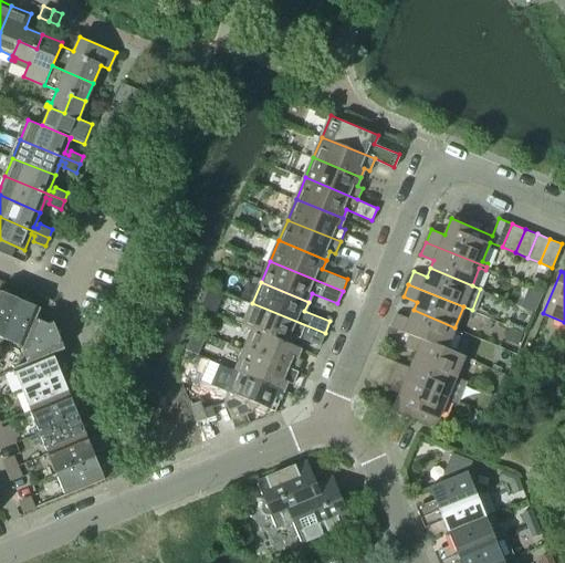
[(0,346),(3,339),(22,294),(10,290),(9,293),(0,290),(0,346)]
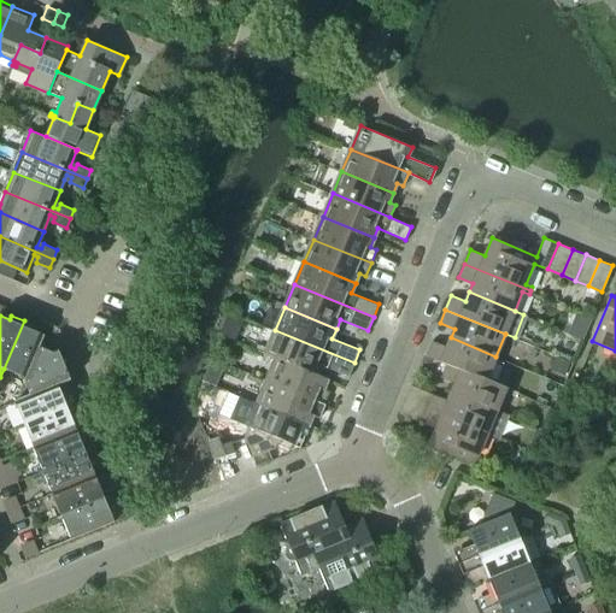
[(25,377),(40,346),(45,334),(33,329),(35,325),(24,320),(4,369),(25,377)]
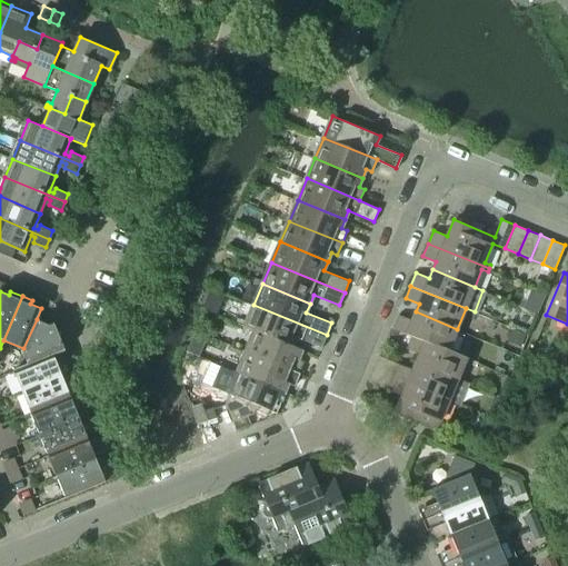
[(327,335),(253,305),(246,326),(255,329),(290,344),(292,345),(296,336),(321,347),(327,335)]
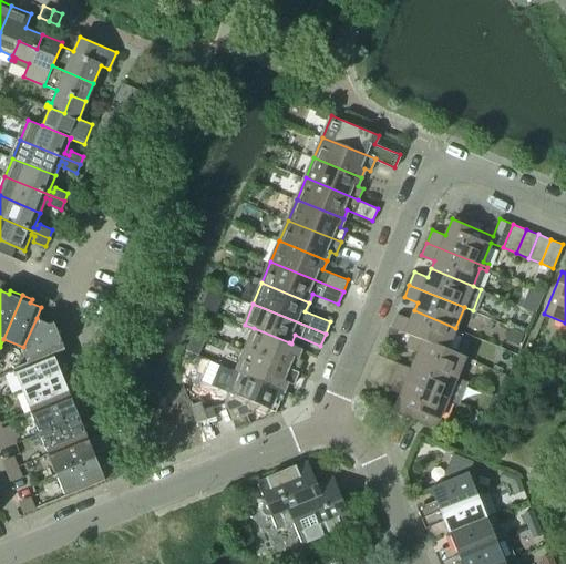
[(449,346),(455,328),(414,310),(411,318),(397,313),(392,326),(410,334),(448,349),(448,348),(453,350),(454,348),(449,346)]
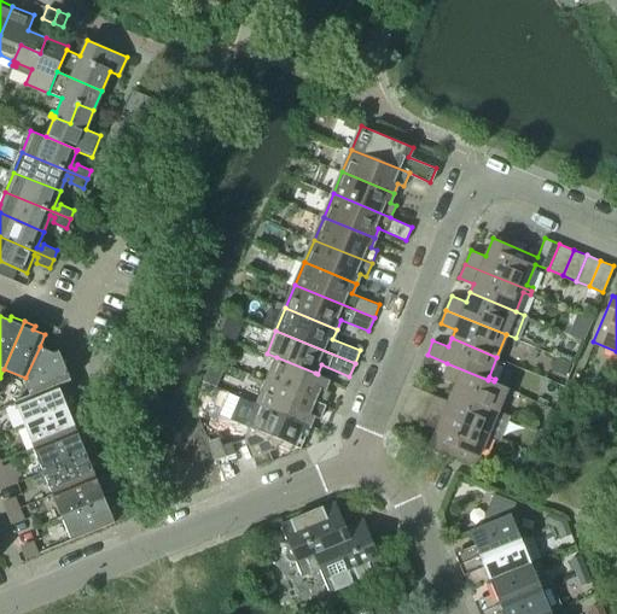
[(71,379),(64,363),(59,351),(54,352),(40,346),(25,378),(18,395),(19,399),(58,385),(71,379)]
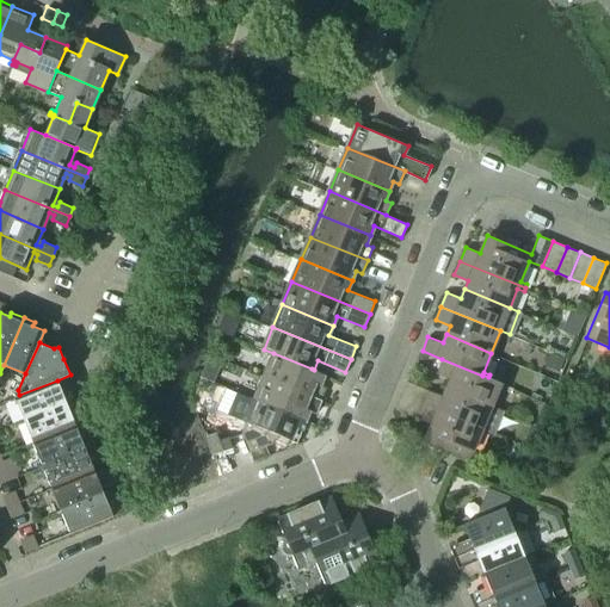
[(321,373),(314,370),(312,369),(273,353),(264,376),(321,400),(327,386),(321,384),(325,375),(321,373)]
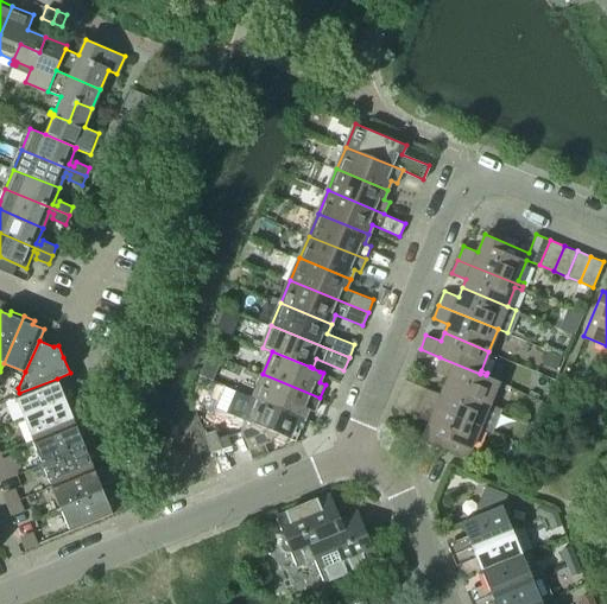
[(506,383),(486,375),(480,373),(480,374),(440,357),(434,370),(448,376),(444,386),(489,404),(498,385),(504,387),(506,383)]
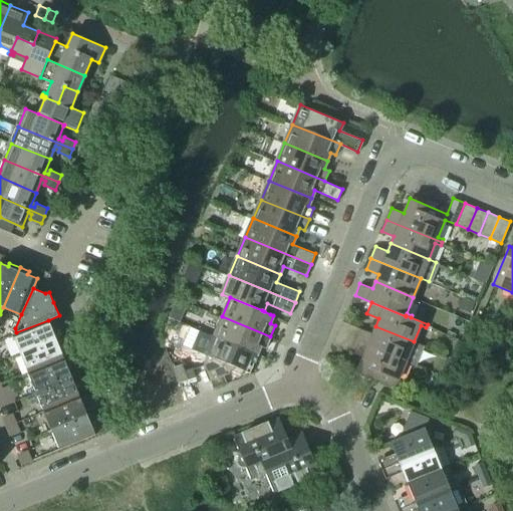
[(270,336),(222,316),(215,334),(257,353),(261,345),(266,347),(270,336)]
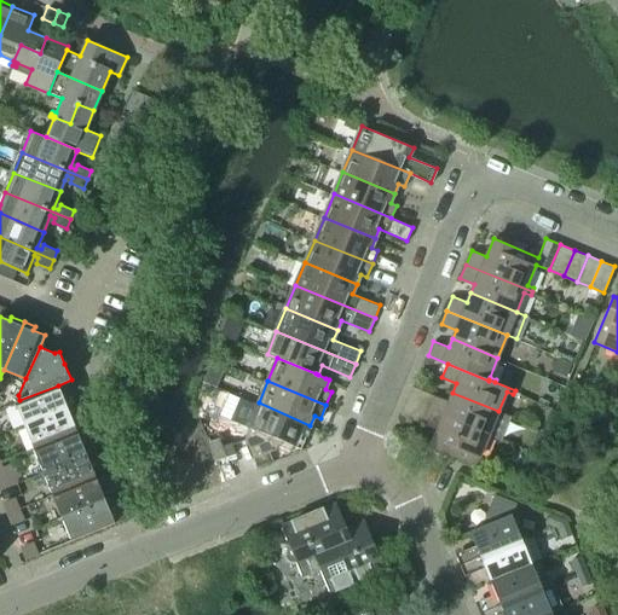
[(73,405),(68,394),(63,395),(58,386),(19,400),(15,401),(24,425),(73,405)]
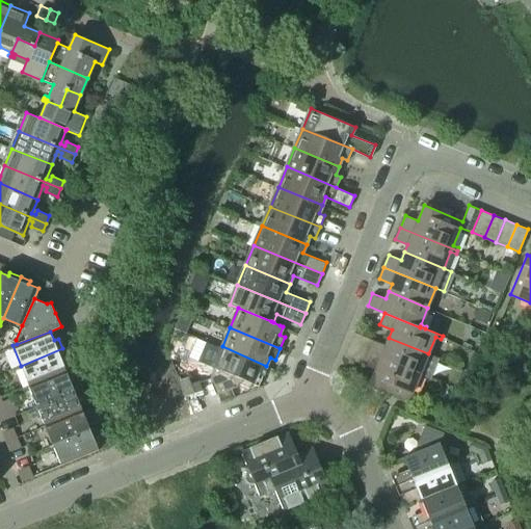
[(437,358),(428,353),(389,338),(386,345),(353,332),(349,343),(420,373),(429,377),(437,358)]
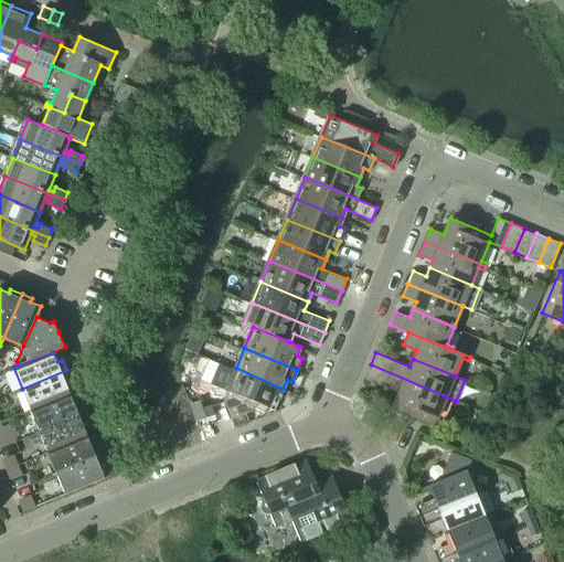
[(434,425),(446,396),(371,364),(365,378),(400,392),(393,407),(434,425)]
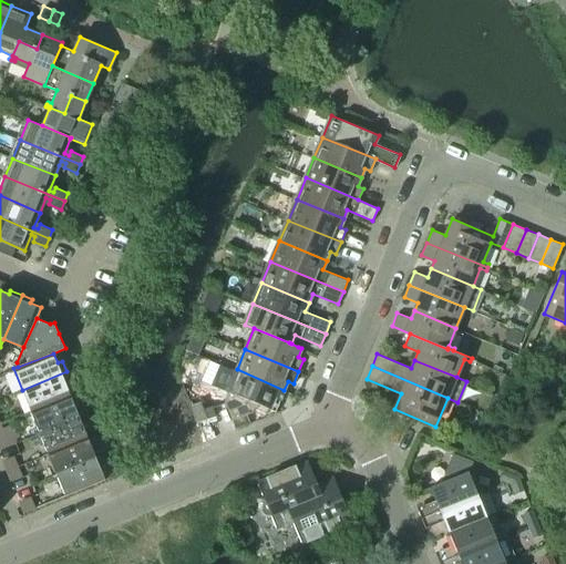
[(281,396),(284,390),(237,369),(236,370),(228,367),(227,370),(235,373),(224,399),(233,419),(253,411),(256,402),(269,408),(275,397),(278,395),(281,396)]
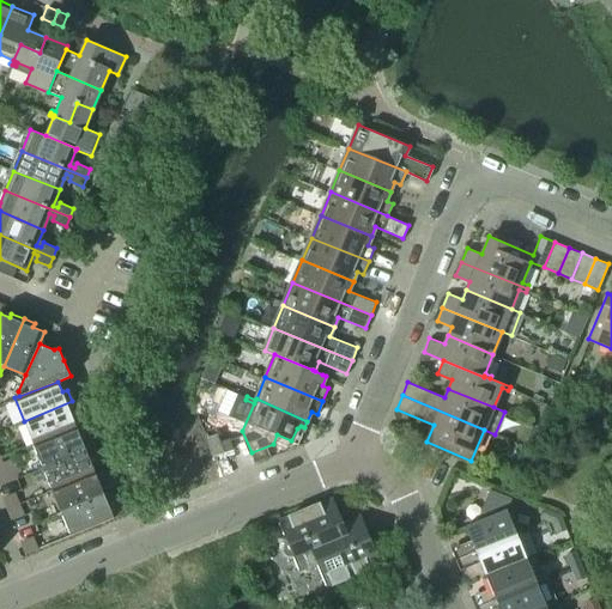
[(77,426),(72,415),(77,413),(72,401),(24,421),(34,443),(77,426)]
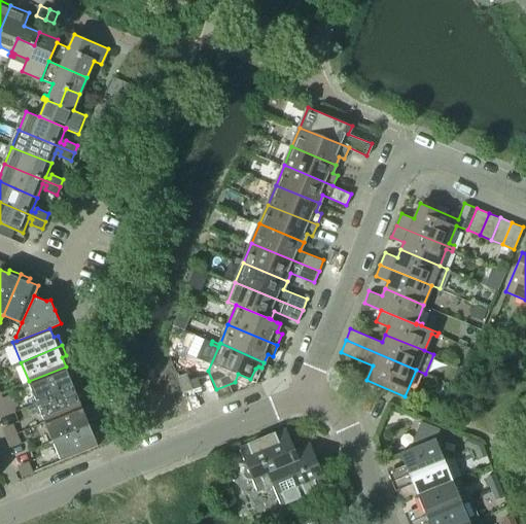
[(37,402),(77,384),(73,374),(69,376),(66,367),(29,381),(37,402)]
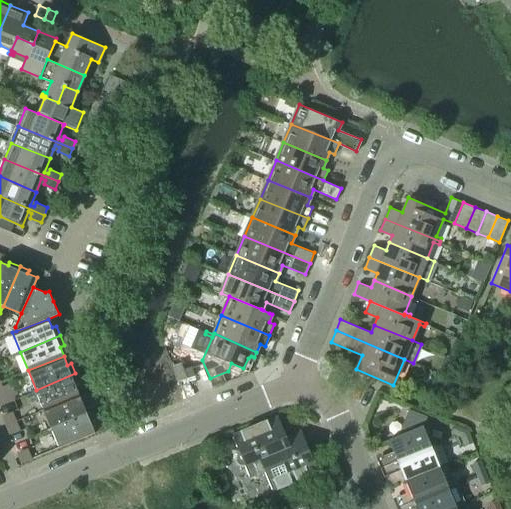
[(79,394),(75,385),(79,383),(75,373),(36,390),(43,408),(79,394)]
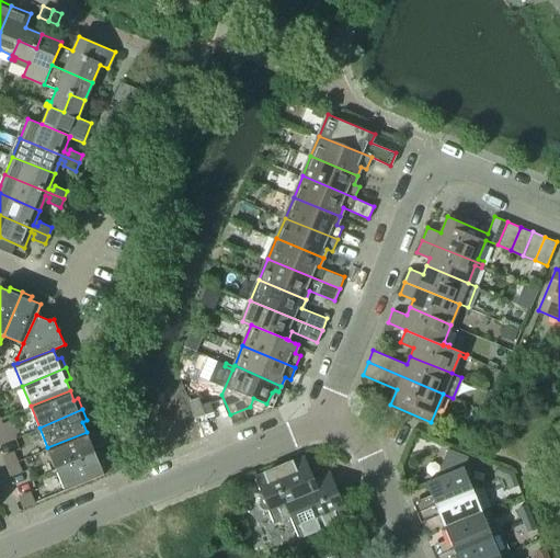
[(19,431),(13,419),(2,423),(0,419),(0,418),(0,443),(9,440),(8,436),(19,431)]
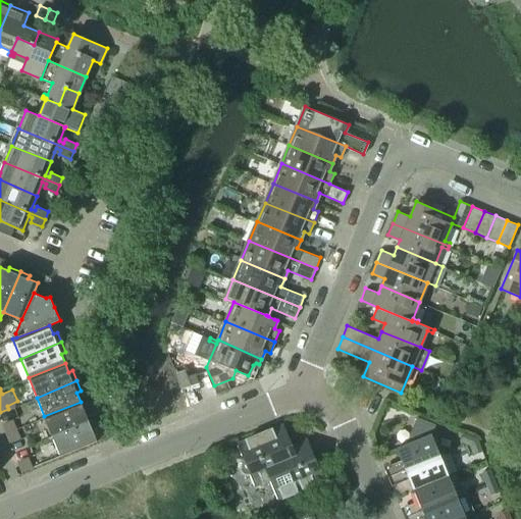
[(93,419),(89,409),(85,411),(81,402),(44,416),(52,435),(93,419)]
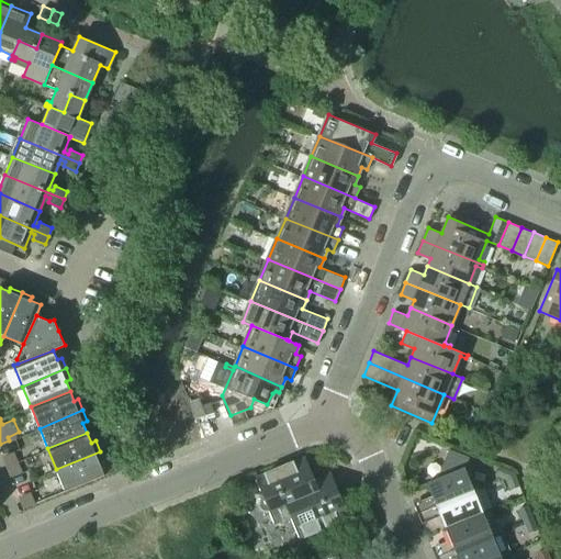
[(473,489),(464,467),(469,457),(449,448),(436,479),(426,482),(432,495),(437,493),(440,502),(473,489)]
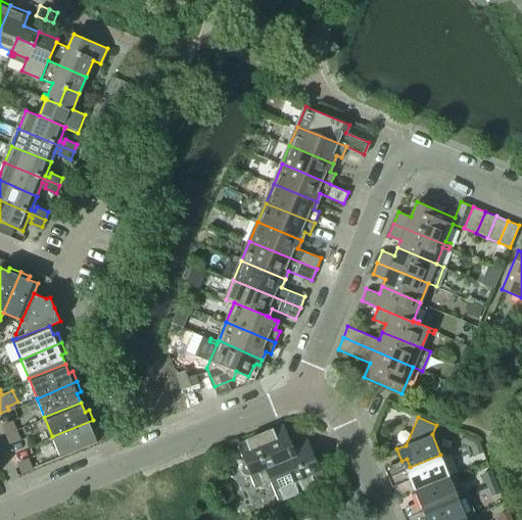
[(16,429),(12,419),(4,422),(3,427),(5,433),(16,429)]
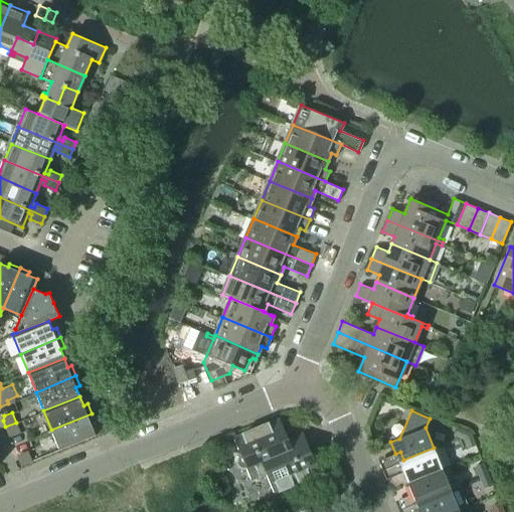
[(96,435),(92,424),(96,423),(92,413),(51,430),(59,449),(96,435)]
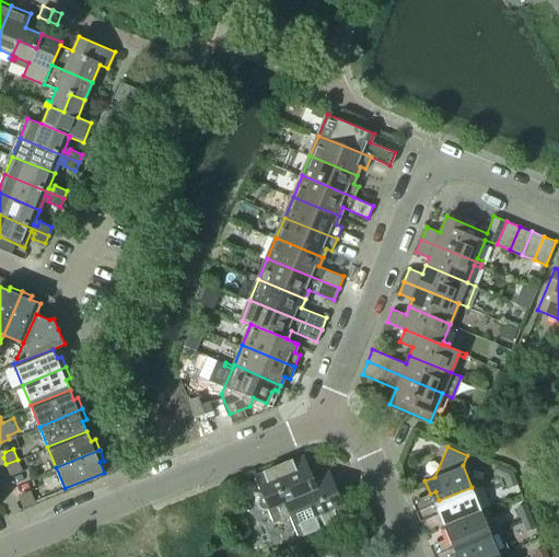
[(348,515),(329,471),(313,477),(304,455),(255,476),(274,521),(289,513),(299,535),(348,515)]
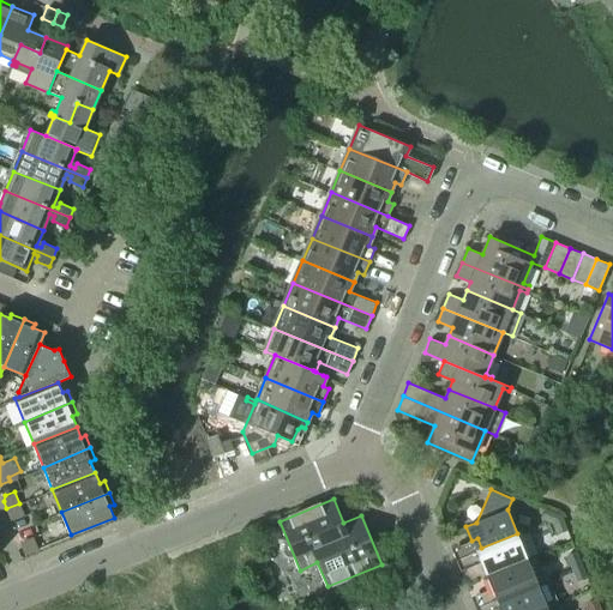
[(24,514),(19,503),(6,508),(10,517),(14,519),(24,514)]
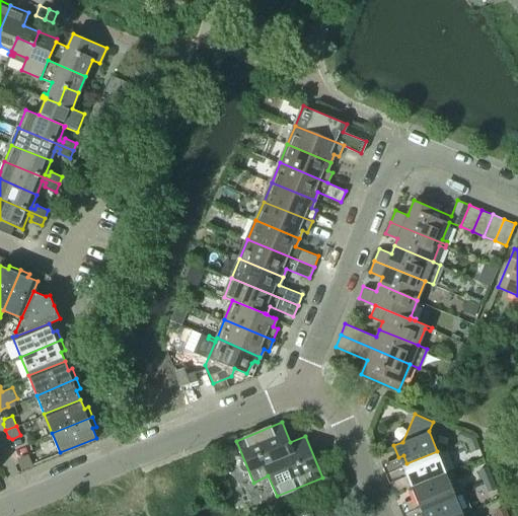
[(474,436),(474,435),(461,430),(458,438),(464,440),(474,436)]
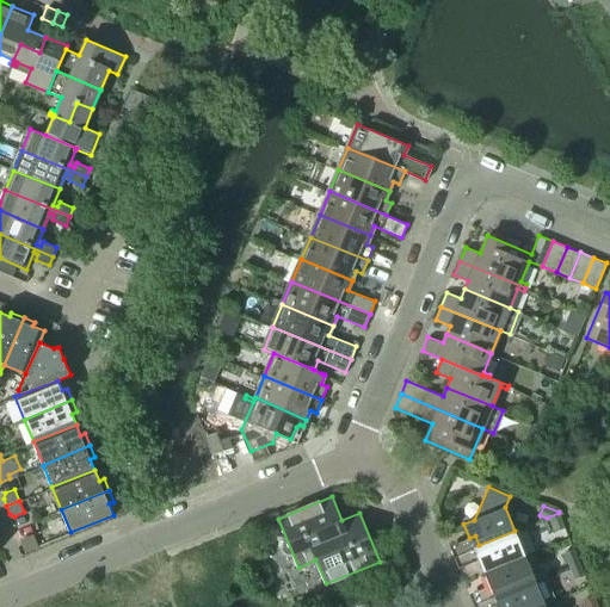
[(565,526),(559,513),(547,518),(550,520),(555,531),(565,526)]
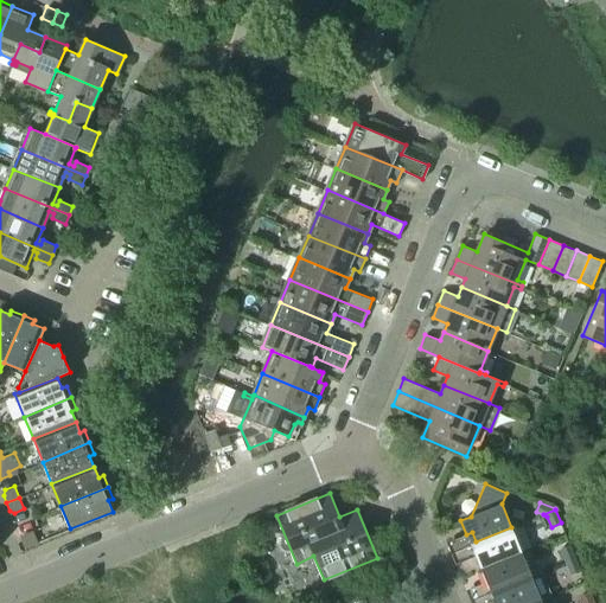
[(522,551),(511,527),(476,541),(480,553),(476,556),(480,569),(522,551)]
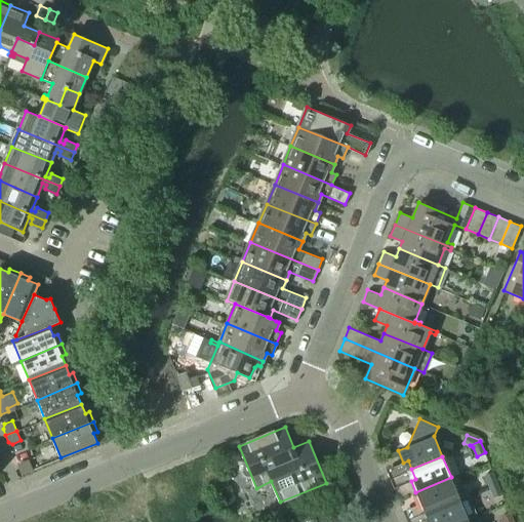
[(33,470),(28,458),(19,462),(18,467),(22,474),(33,470)]
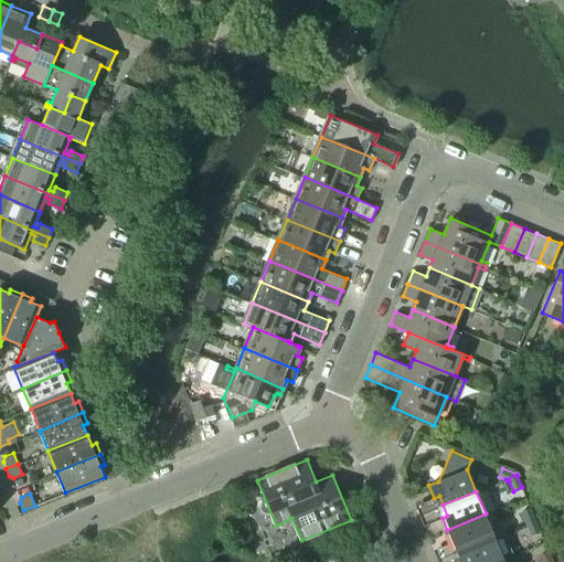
[(535,519),(530,507),(521,511),(527,522),(535,519)]
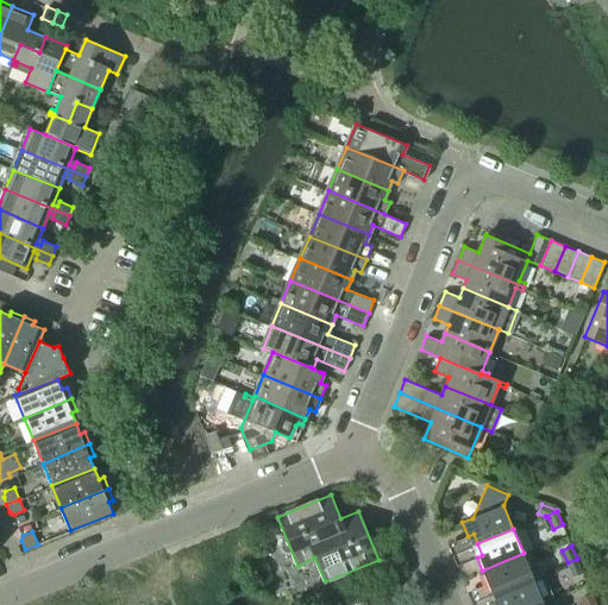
[(533,577),(524,553),(482,571),(488,583),(493,581),(497,591),(533,577)]
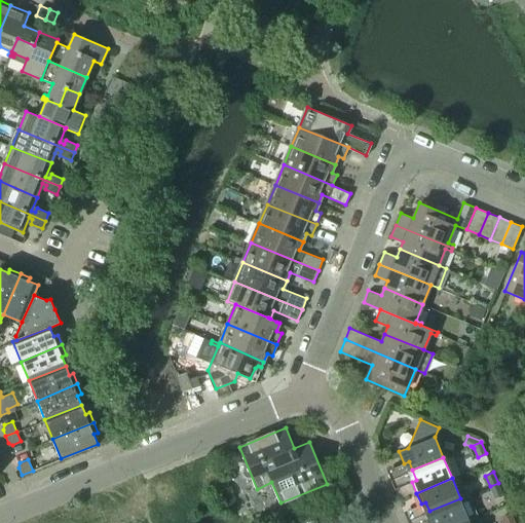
[(503,494),(498,483),(490,486),(494,498),(503,494)]
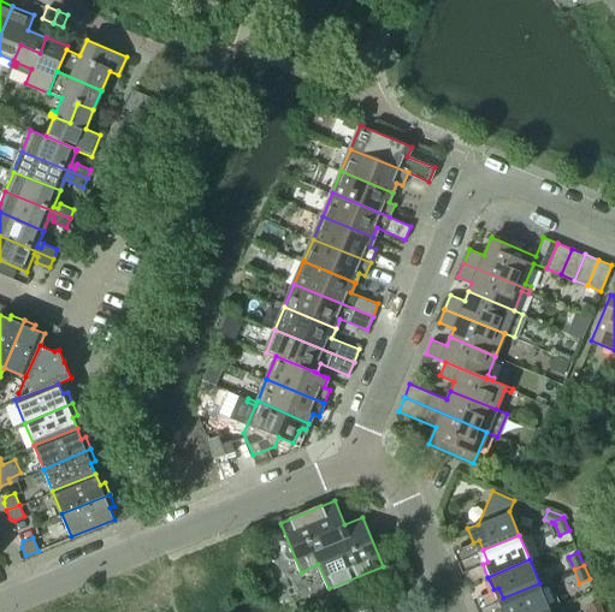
[(538,611),(549,607),(539,583),(503,598),(508,610),(502,611),(538,611)]
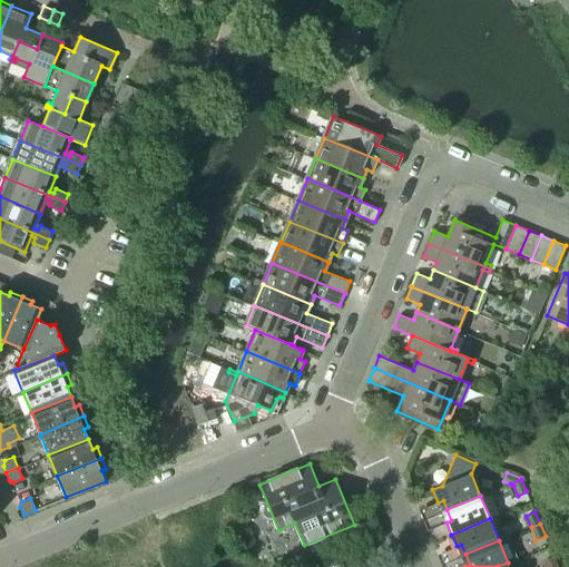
[(558,566),(553,556),(545,559),(547,566),(558,566)]
